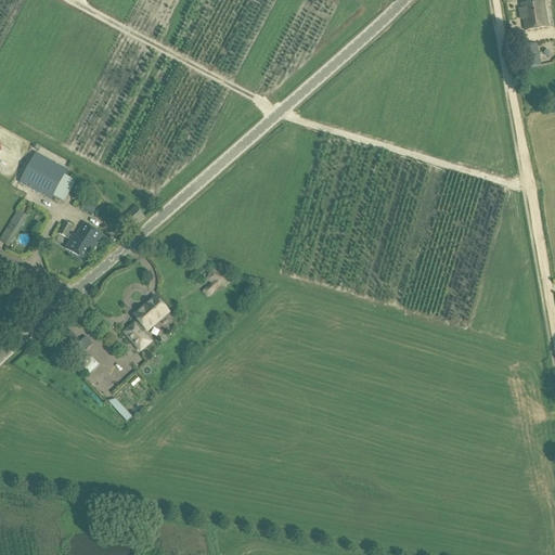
[(521,10),(519,11),(520,21),(524,21),(526,31),(549,27),(544,2),(520,7),(521,10)]
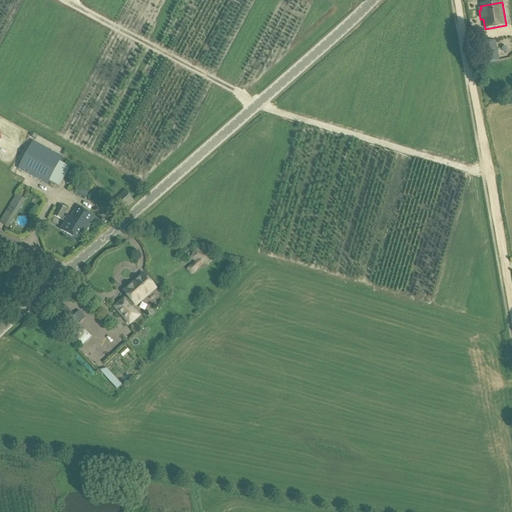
[(496,41),(481,44),(485,64),(500,61),(496,41)]
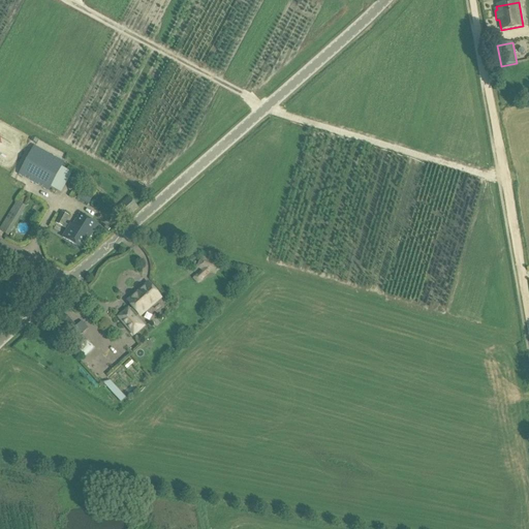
[(35,146),(19,176),(49,192),(65,162),(35,146)]
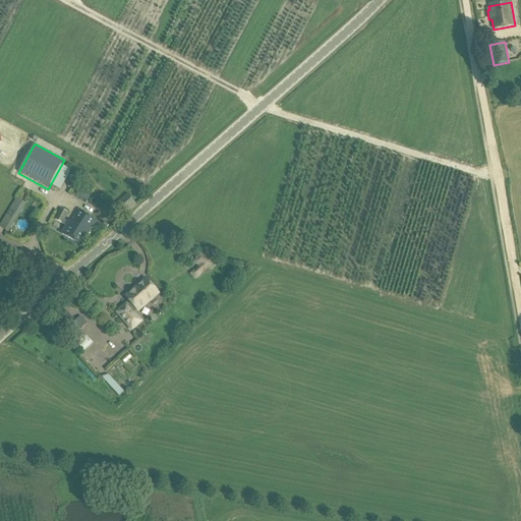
[(79,188),(75,196),(88,203),(92,194),(79,188)]
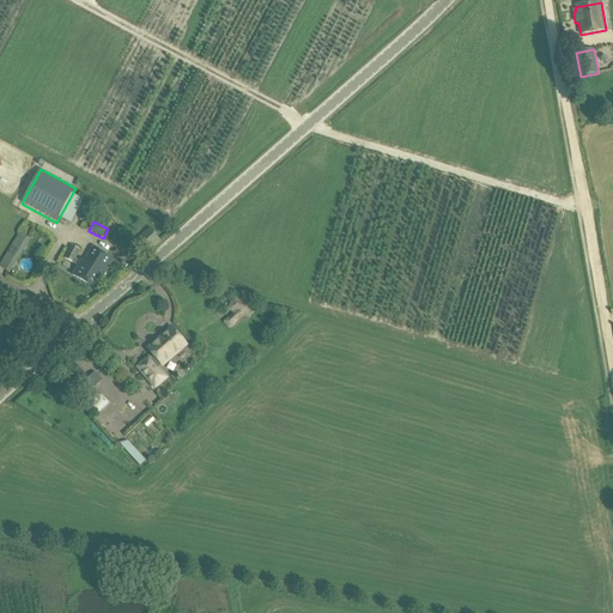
[(19,234),(0,266),(0,267),(11,274),(31,241),(19,234)]
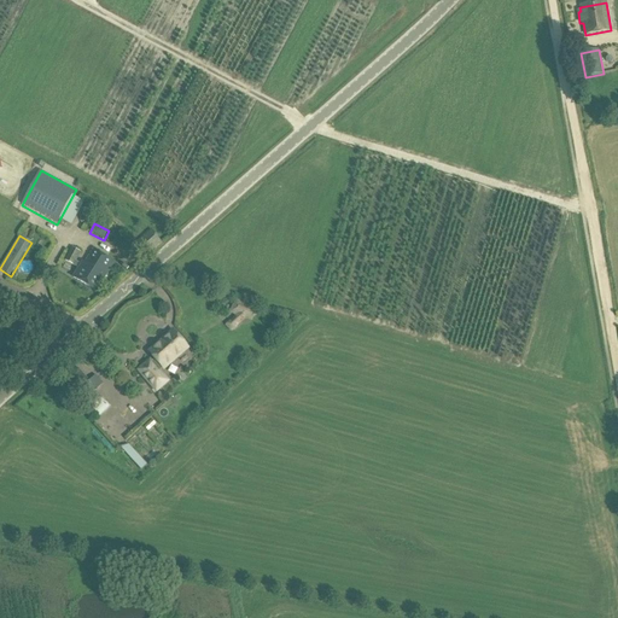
[(73,248),(65,262),(79,269),(81,264),(79,262),(82,254),(73,248)]
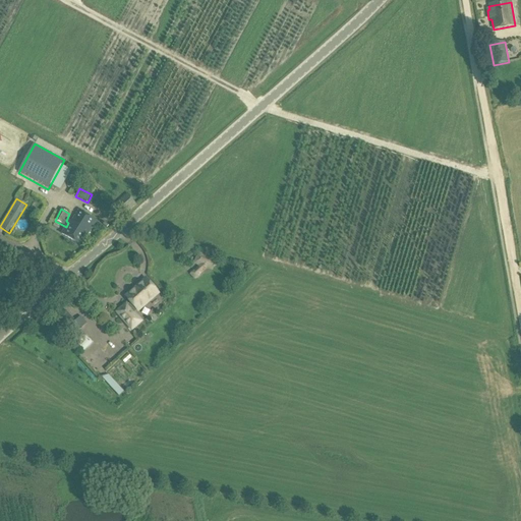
[(70,221),(68,223),(66,227),(62,235),(81,246),(97,222),(79,212),(72,223),(70,221)]
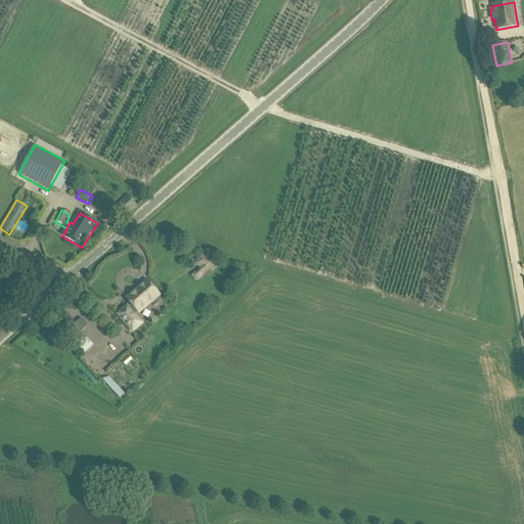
[(194,273),(189,277),(195,284),(197,284),(201,279),(200,277),(201,277),(206,273),(207,273),(208,272),(212,274),(219,267),(217,261),(212,260),(205,258),(205,257),(199,255),(193,267),(198,269),(199,270),(195,273),(194,273)]
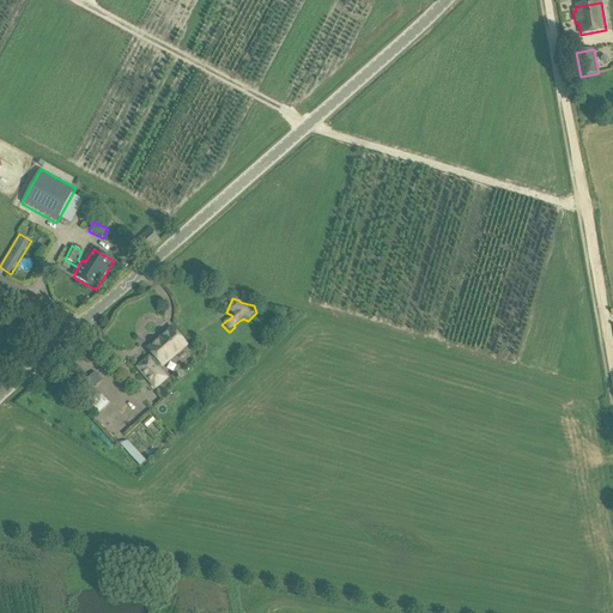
[(151,359),(140,369),(157,388),(168,378),(159,369),(163,364),(164,365),(188,345),(174,329),(150,350),(157,357),(152,362),(151,359)]
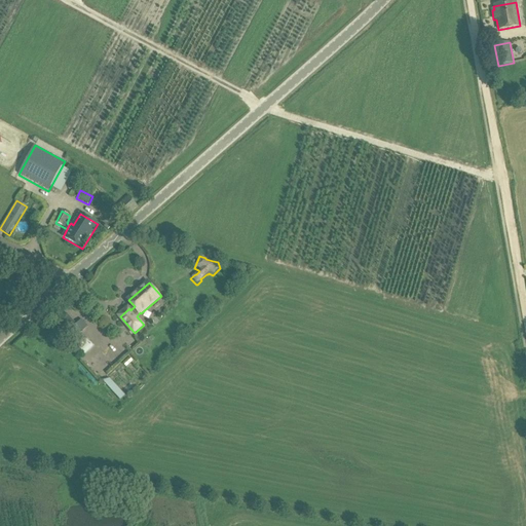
[(67,315),(55,325),(71,342),(87,328),(81,322),(76,326),(67,315)]
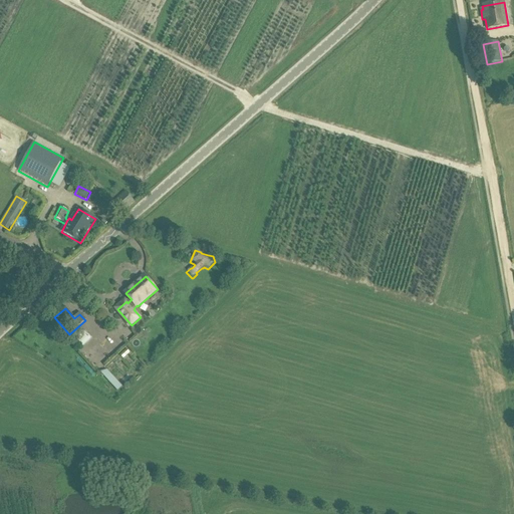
[(112,393),(117,388),(100,370),(95,375),(112,393)]
